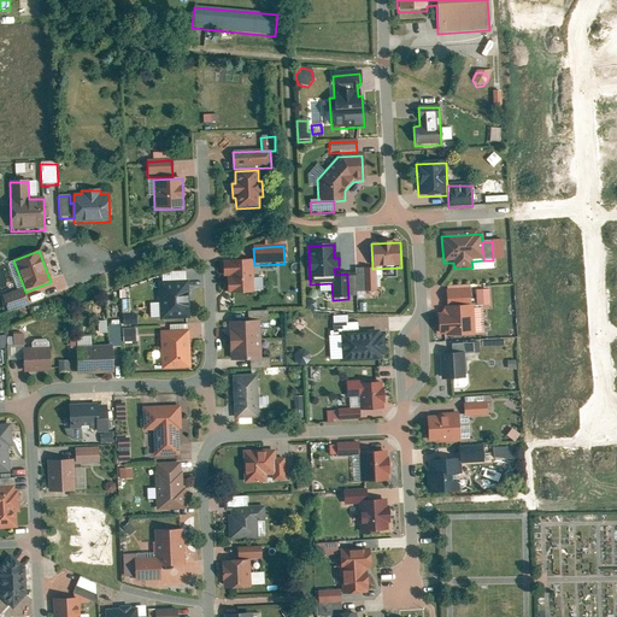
[(231,295),(254,294),(253,260),(230,262),(231,295)]
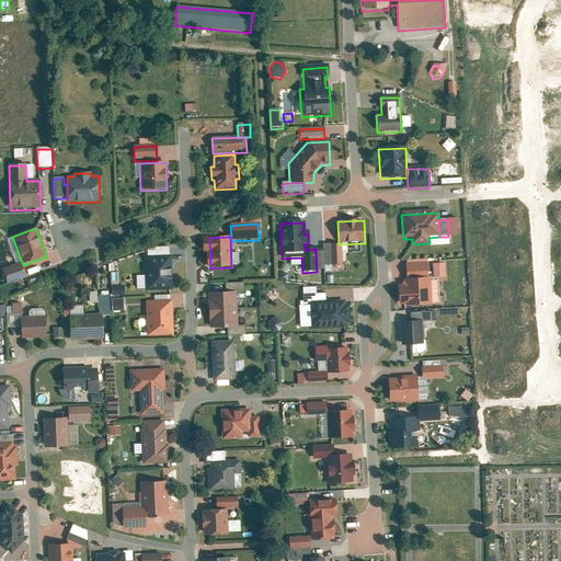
[(341,245),(323,245),(323,266),(342,266),(341,245)]
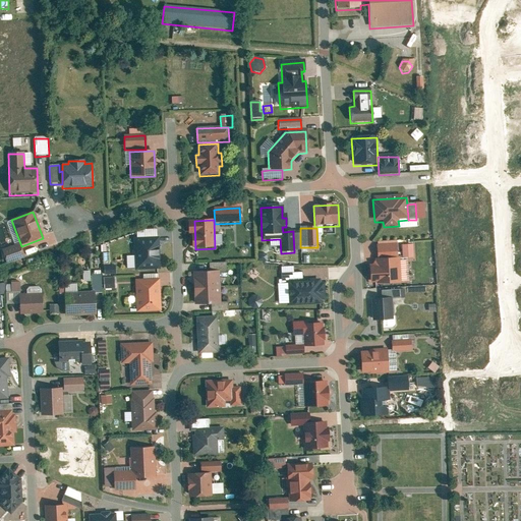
[(134,272),(160,271),(159,238),(133,239),(134,272)]
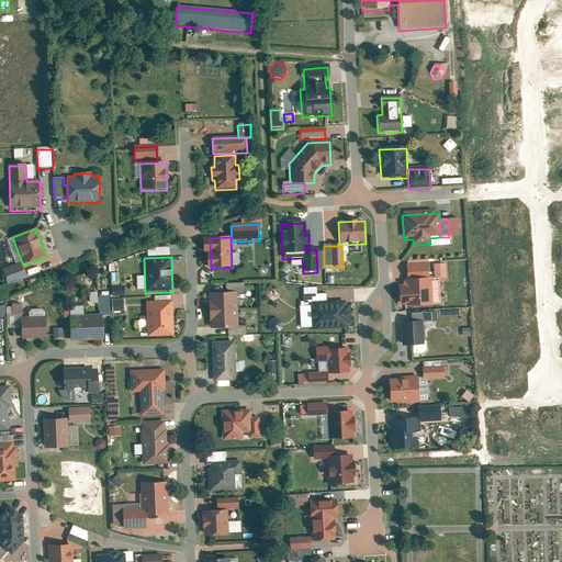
[(21,263),(0,271),(7,287),(26,279),(21,263)]
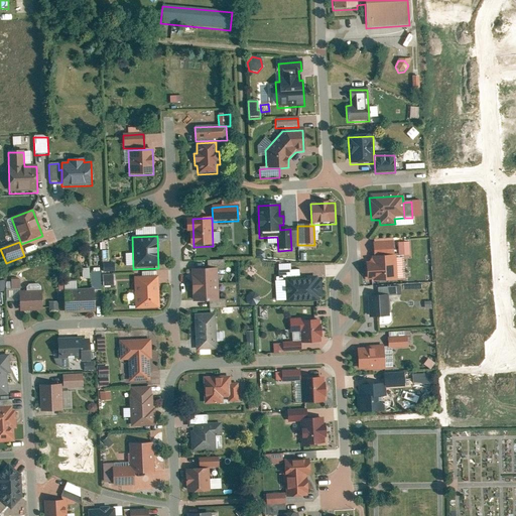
[(392,243),(373,244),(374,259),(393,257),(392,243)]
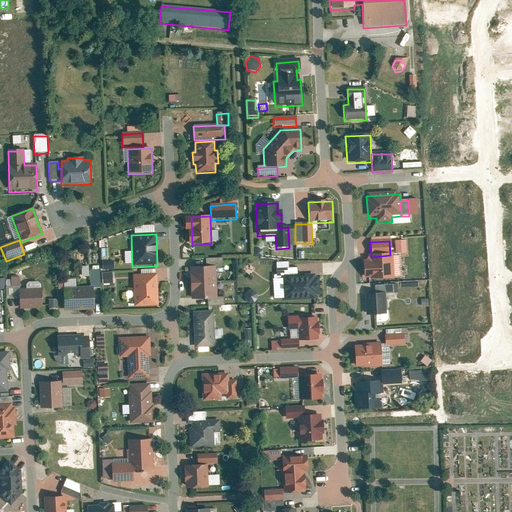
[(405,241),(395,242),(395,255),(406,254),(405,241)]
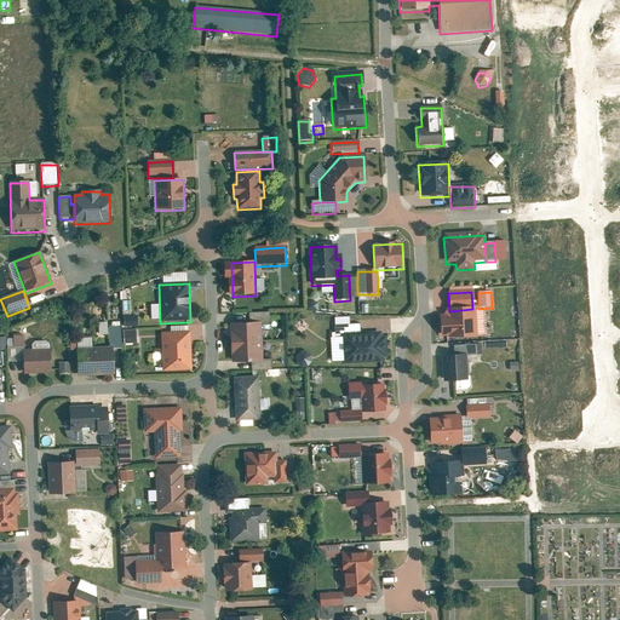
[(475,310),(445,311),(445,319),(440,319),(441,340),(476,338),(475,310)]
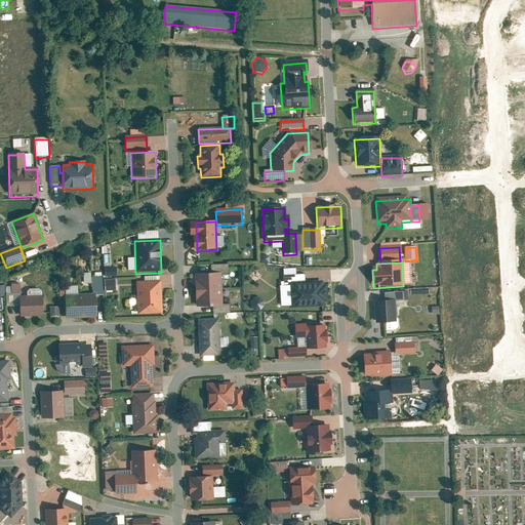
[(228,266),(210,267),(210,275),(228,274),(228,266)]
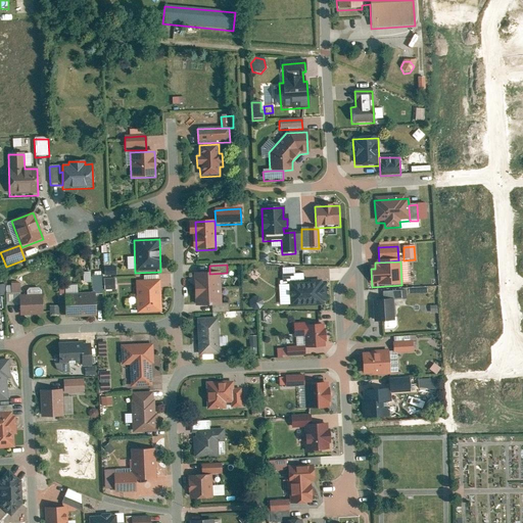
[(112,268),(104,268),(104,276),(113,276),(112,268)]
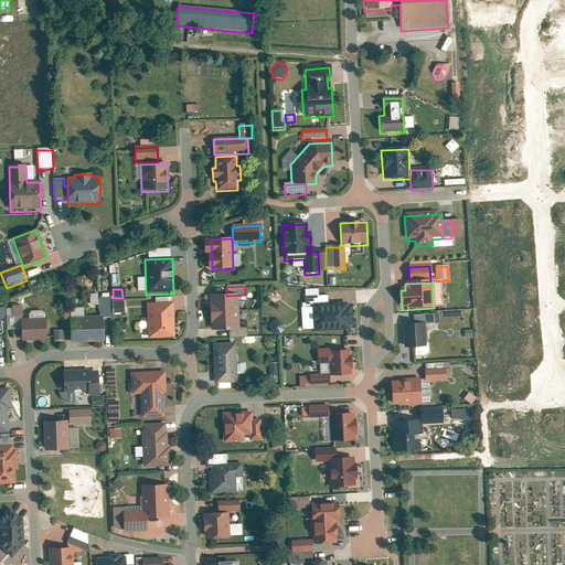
[(228,331),(230,339),(247,338),(247,329),(240,329),(237,296),(209,297),(211,331),(228,331)]
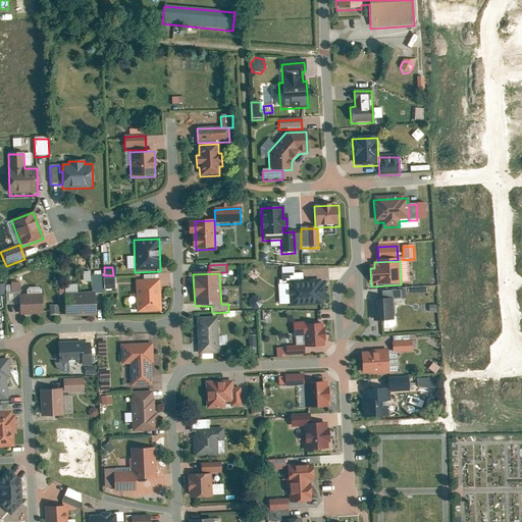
[(92,292),(101,292),(100,276),(91,277),(92,292)]
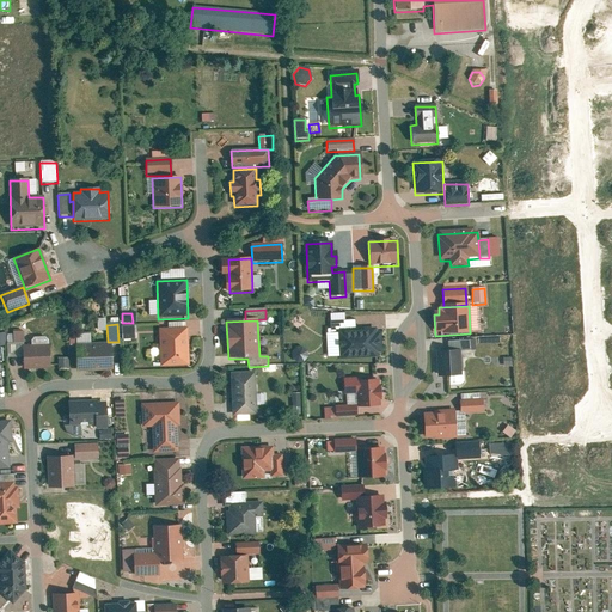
[(134,326),(122,328),(122,340),(134,340),(134,326)]
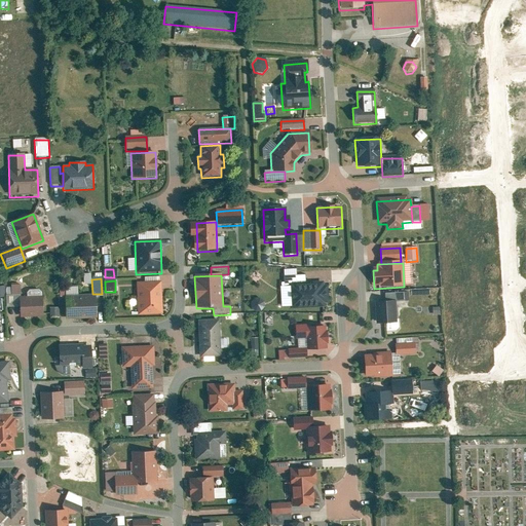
[(136,284),(138,316),(161,315),(160,283),(136,284)]
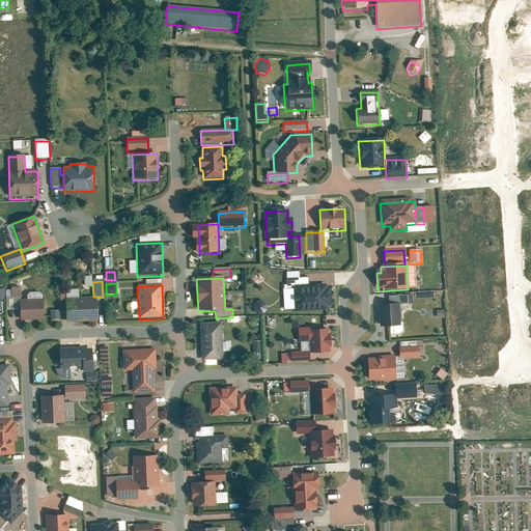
[(11,299),(21,299),(20,288),(10,289),(11,299)]
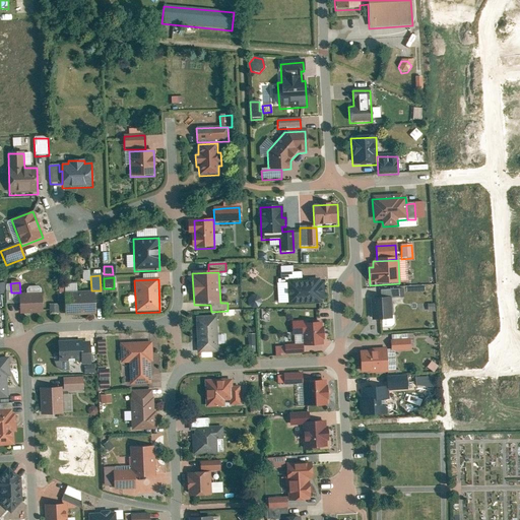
[(318,282),(286,284),(287,307),(320,305),(320,301),(324,301),(323,284),(319,285),(318,282)]
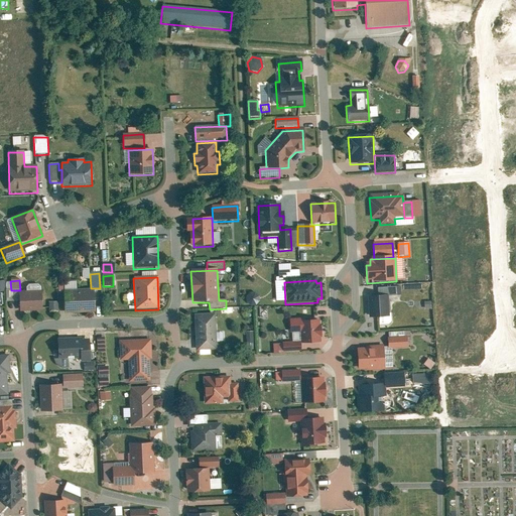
[(18,296),(19,312),(42,311),(40,288),(37,285),(28,285),(25,288),(26,296),(18,296)]
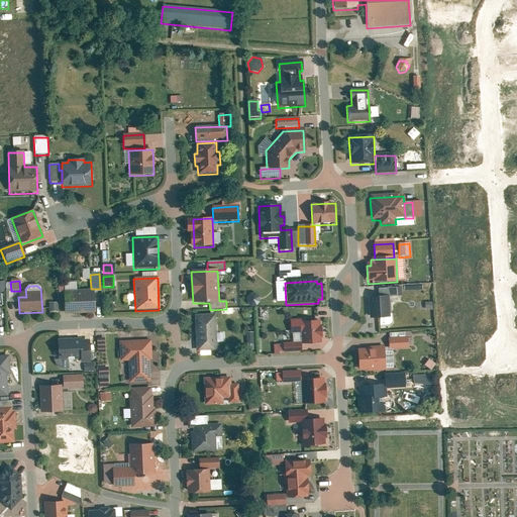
[(402,296),(401,289),(378,290),(379,298),(402,296)]
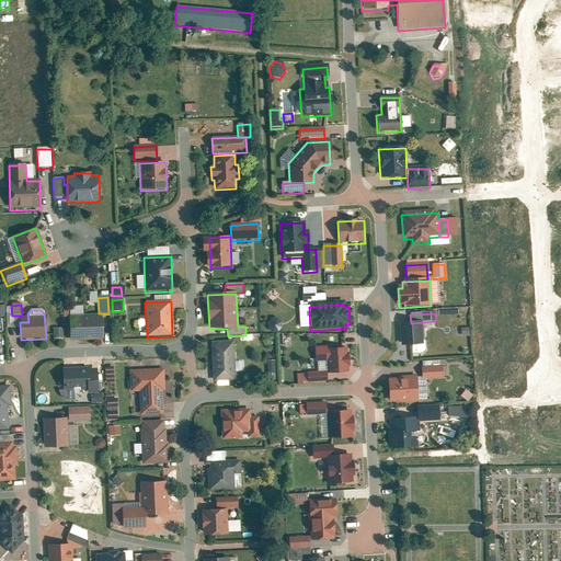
[(68,318),(69,342),(102,341),(101,317),(68,318)]
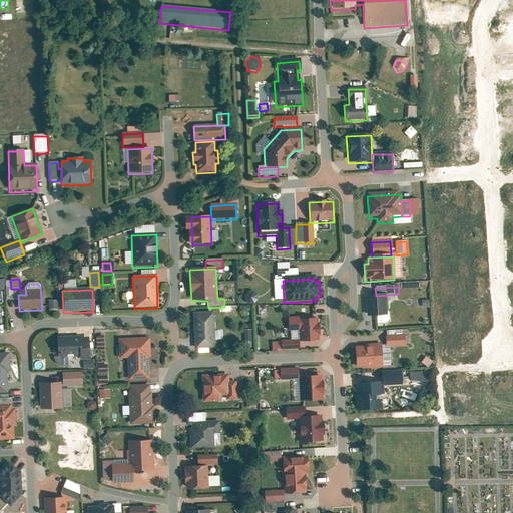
[(246,302),(259,301),(258,291),(245,292),(246,302)]
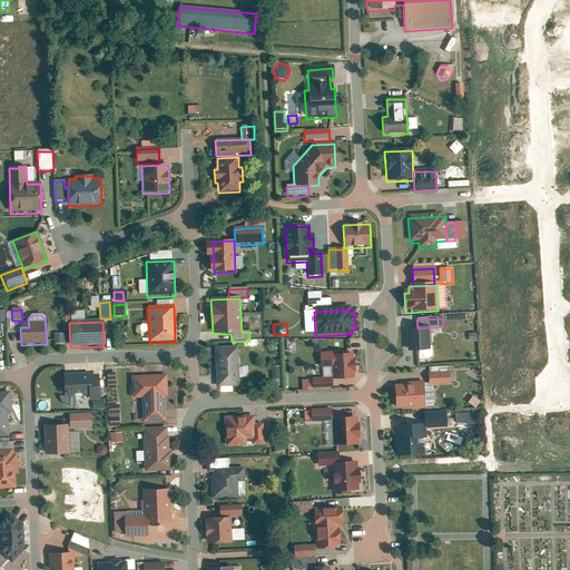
[(428,328),(406,330),(408,352),(429,351),(428,328)]
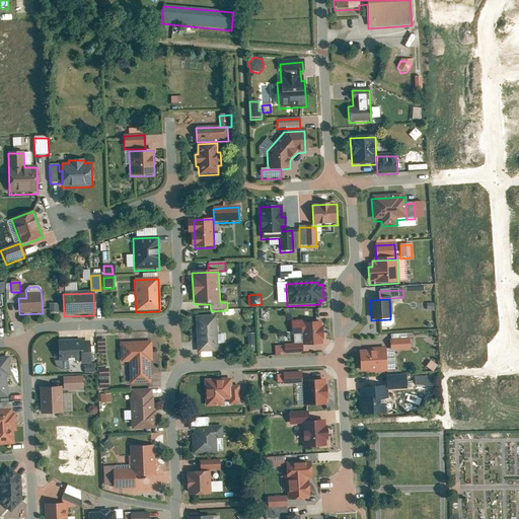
[(50,314),(58,313),(58,304),(49,305),(50,314)]
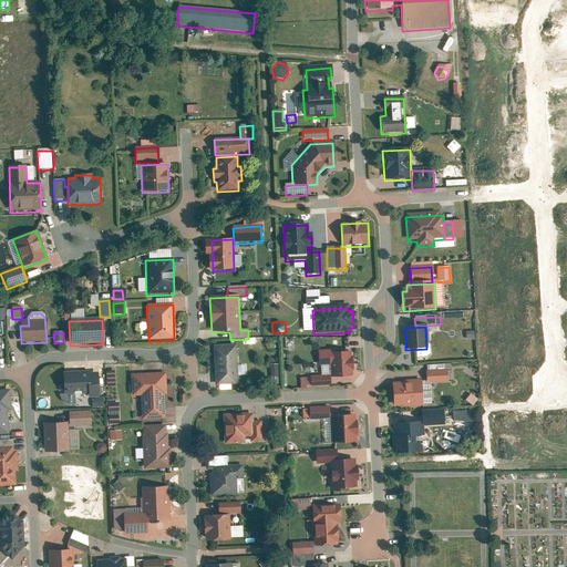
[(215,387),(238,385),(237,375),(247,375),(247,364),(237,364),(236,346),(214,346),(215,387)]
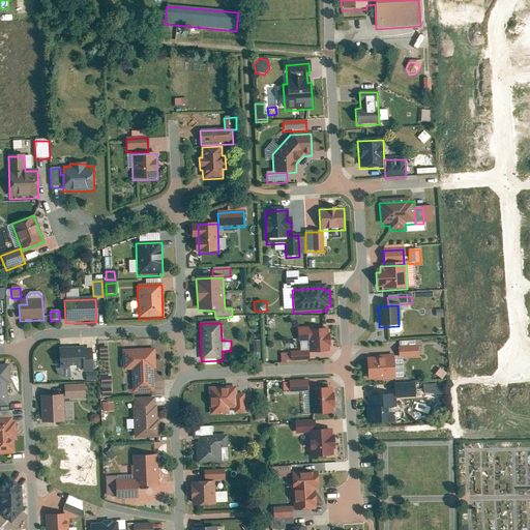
[(310,353),(329,352),(327,328),(297,330),(298,343),(308,343),(310,353)]
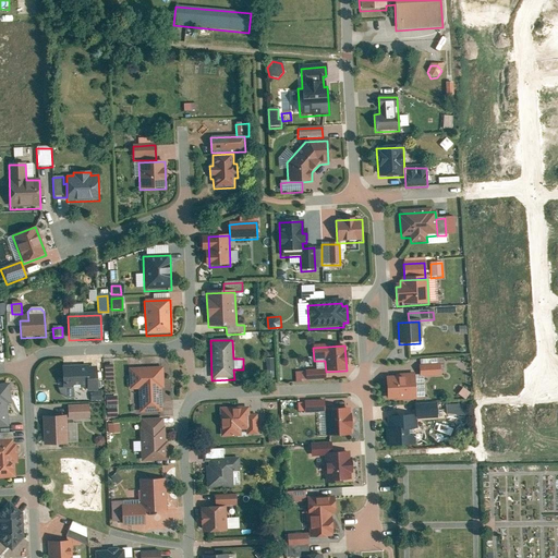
[(96,373),(88,374),(87,361),(62,362),(63,389),(86,388),(87,393),(98,392),(96,373)]
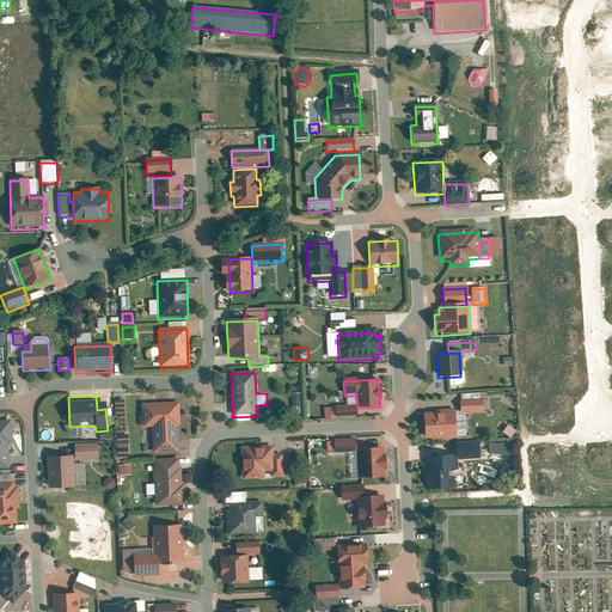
[(482,402),(459,404),(459,415),(483,414),(482,402)]
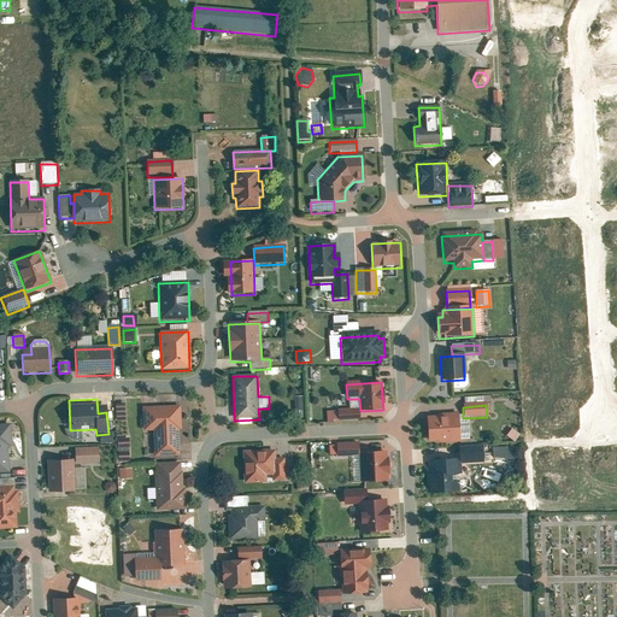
[(180,406),(142,409),(144,433),(152,432),(153,458),(180,457),(178,430),(181,430),(180,406)]
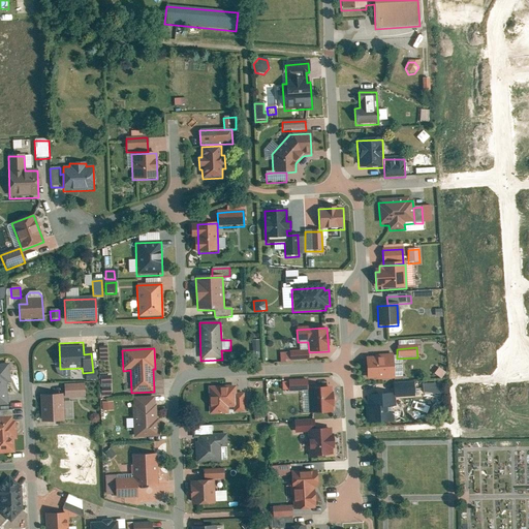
[(393,356),(366,359),(367,380),(395,379),(393,356)]
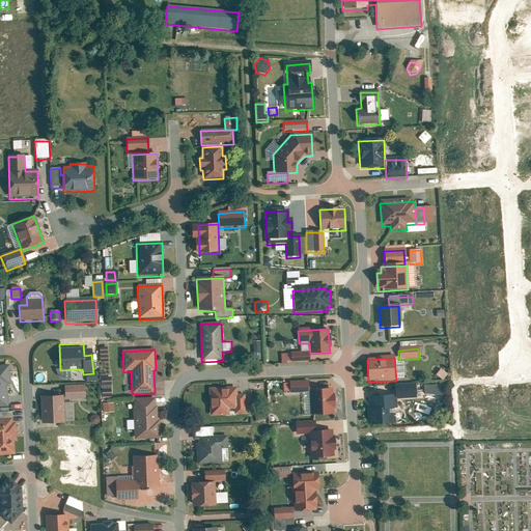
[(7,366),(0,366),(0,408),(8,408),(6,386),(9,386),(7,366)]
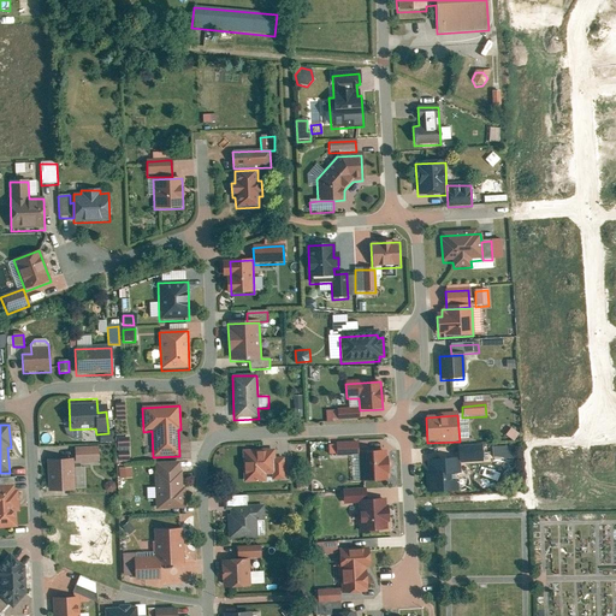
[(519,436),(510,430),(505,437),(514,443),(519,436)]
